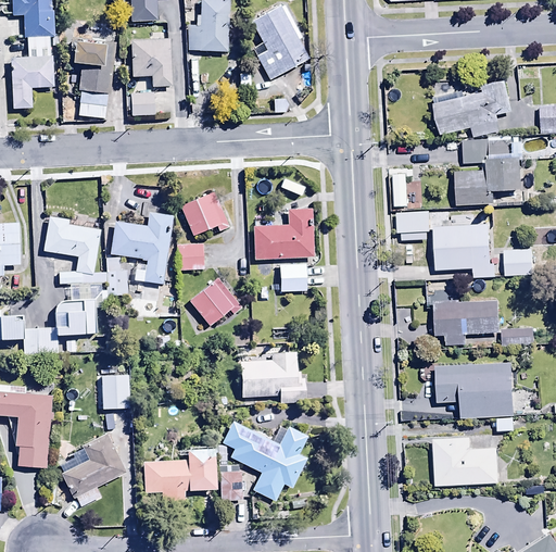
[(12,0),(13,15),(24,15),(25,37),(27,37),(28,59),(12,60),(13,110),(33,110),(33,89),(52,88),(50,37),(55,37),(54,9),(49,9),(48,0),(12,0)]
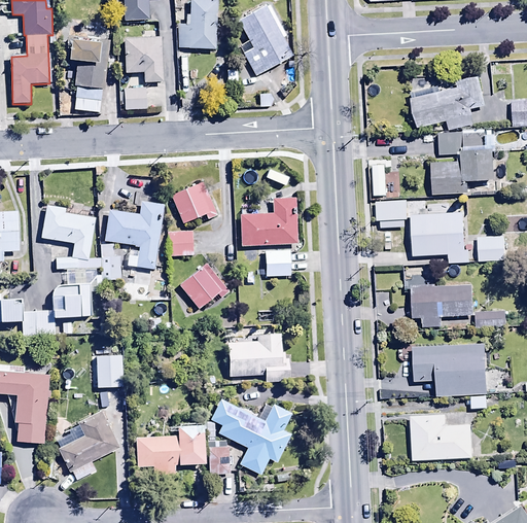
[(124,0),(125,20),(149,19),(148,0),(124,0)]
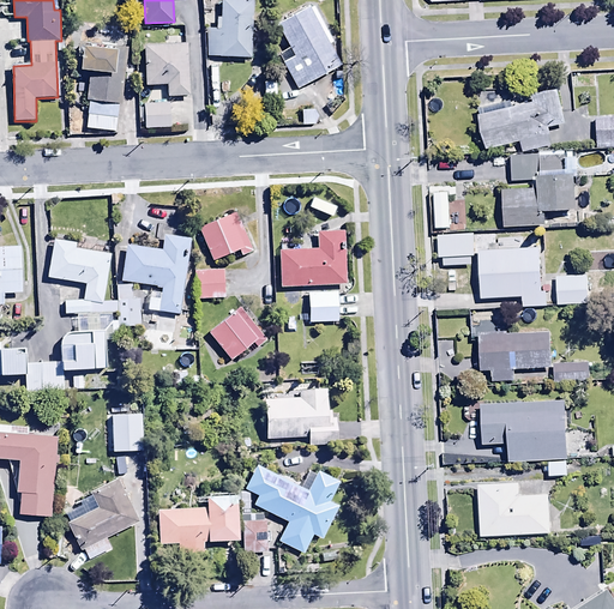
[(204,28),(204,54),(251,56),(254,0),(224,0),(223,17),(218,16),(217,28),(204,28)]
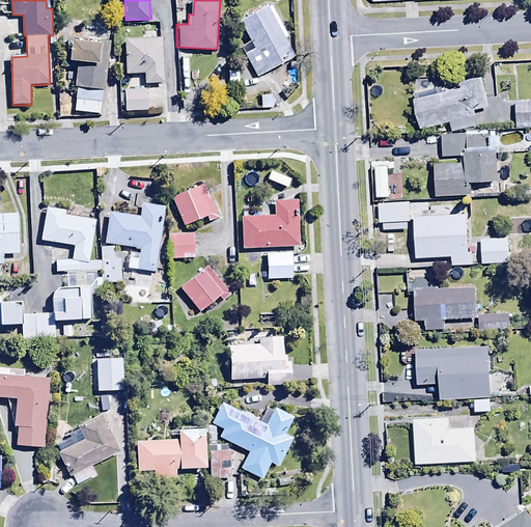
[(251,40),(242,46),(257,76),(296,56),(285,37),(288,35),(273,5),(241,22),(251,40)]
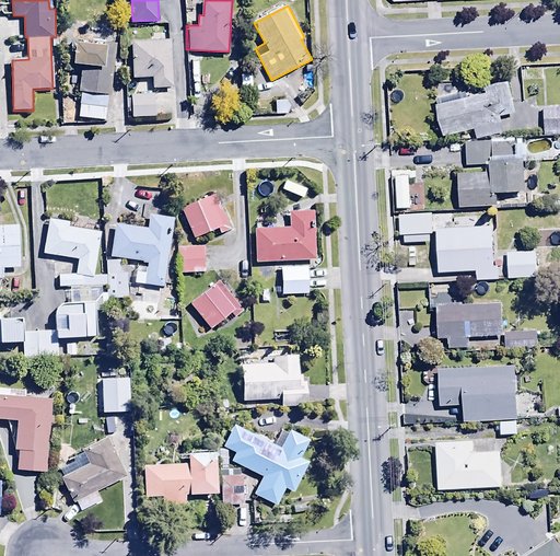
[(107,119),(117,42),(79,37),(78,44),(76,44),(73,65),(82,67),(79,91),(82,92),(79,116),(107,119)]
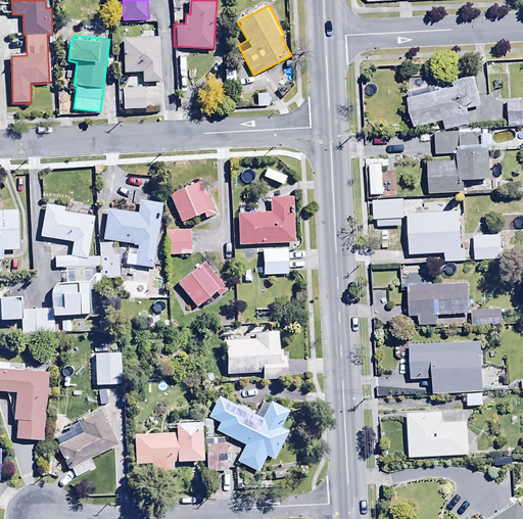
[(160,38),(124,38),(125,72),(143,72),(143,80),(161,80),(160,38)]
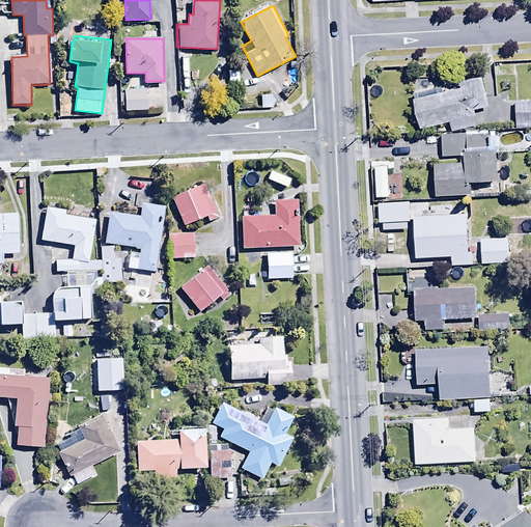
[(241,67),(229,67),(229,84),(241,84),(241,67)]
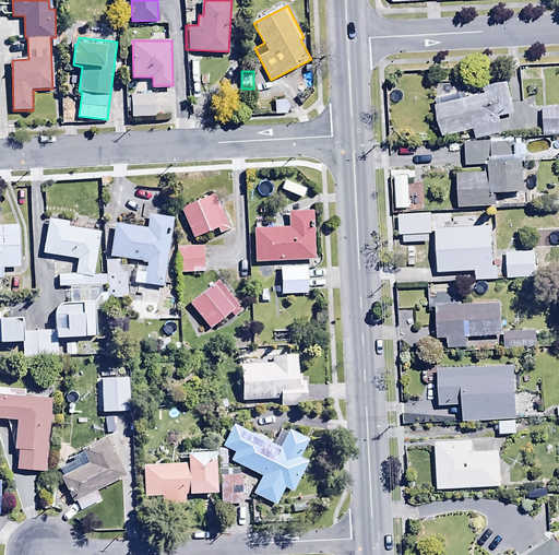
[(487,93),(437,104),(443,134),(474,128),(476,138),(504,131),(501,114),(515,110),(508,80),(487,83),(488,86),(486,86),(487,93)]
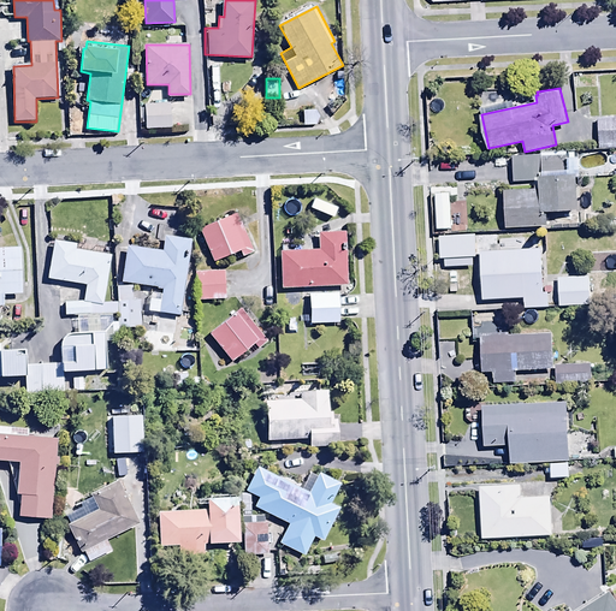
[(170,104),(146,104),(146,128),(170,128),(170,104)]
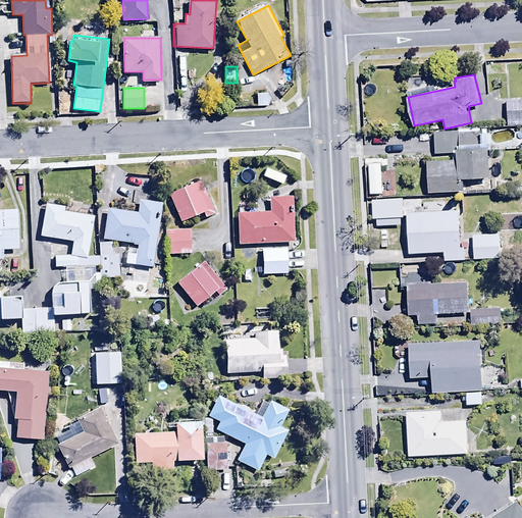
[(257,90),(257,103),(267,102),(266,90),(257,90)]
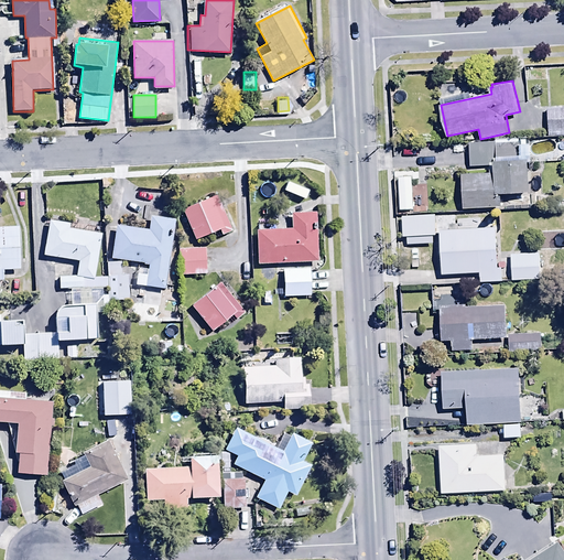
[(563,106),(548,107),(550,135),(563,133),(563,106)]
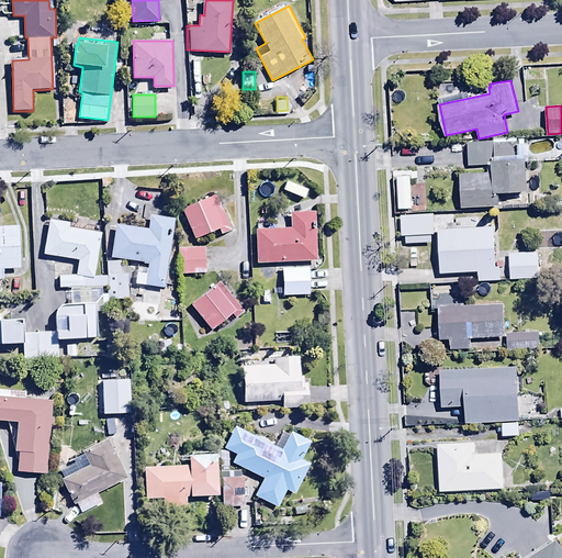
[(517,141),(468,141),(468,163),(491,163),(491,156),(517,156),(517,141)]
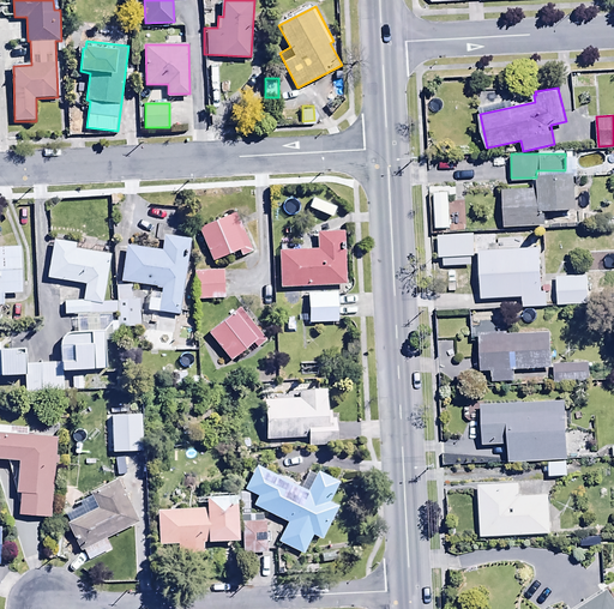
[(504,187),(505,224),(546,224),(545,210),(576,210),(576,174),(539,174),(539,187),(504,187)]
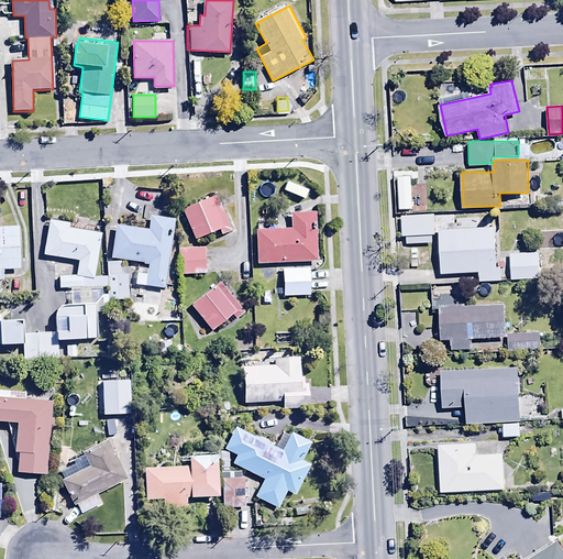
[(217,195),(184,208),(197,240),(230,226),(217,195)]
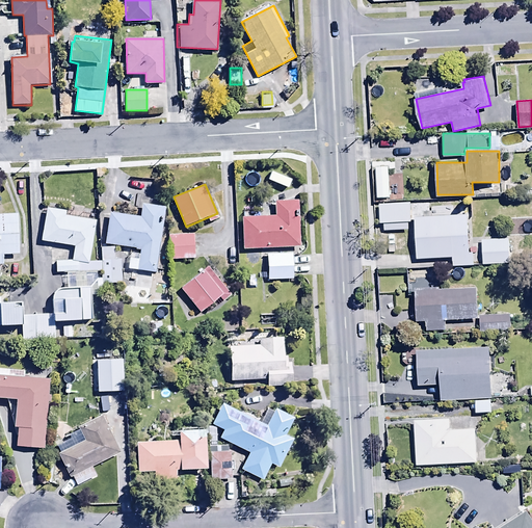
[(276,215),(243,216),(244,248),(300,246),(299,199),(275,200),(276,215)]
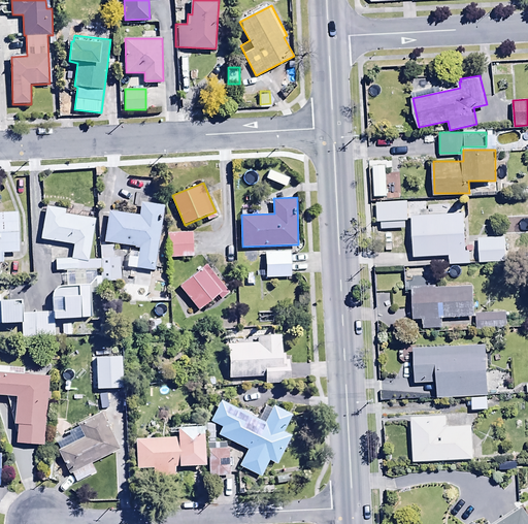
[(109,210),(104,241),(138,244),(138,252),(129,251),(127,266),(157,270),(164,203),(141,201),(140,214),(109,210)]
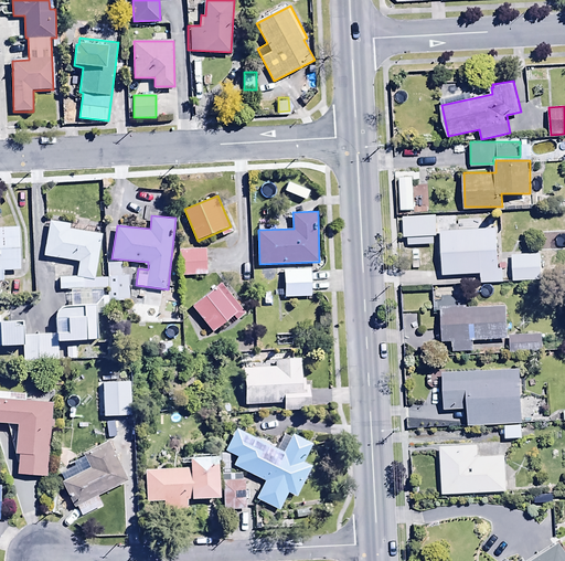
[(121,261),(107,261),(108,276),(96,276),(103,232),(70,228),(71,222),(50,220),(44,255),(78,260),(77,274),(60,275),(60,288),(108,287),(108,296),(117,296),(117,299),(129,299),(128,273),(123,273),(121,261)]
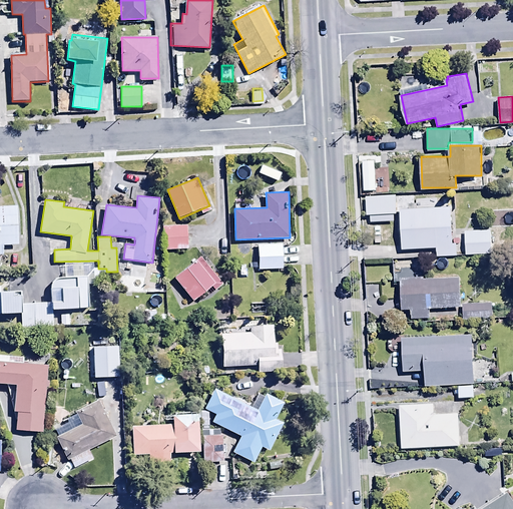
[(0,204),(0,251),(2,251),(2,244),(19,243),(17,204),(0,204)]
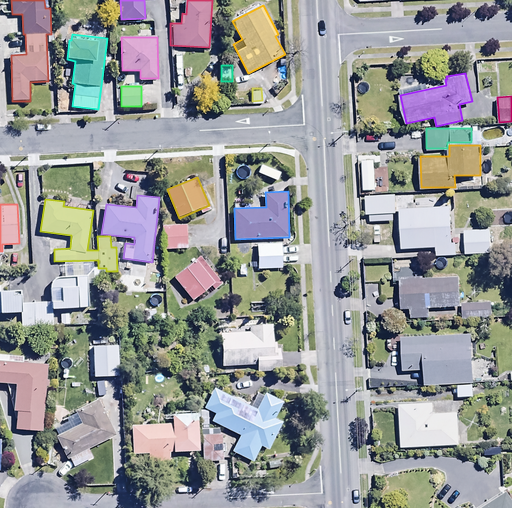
[(453,207),(401,208),(402,248),(436,247),(437,256),(456,255),(456,243),(453,243),(453,207)]
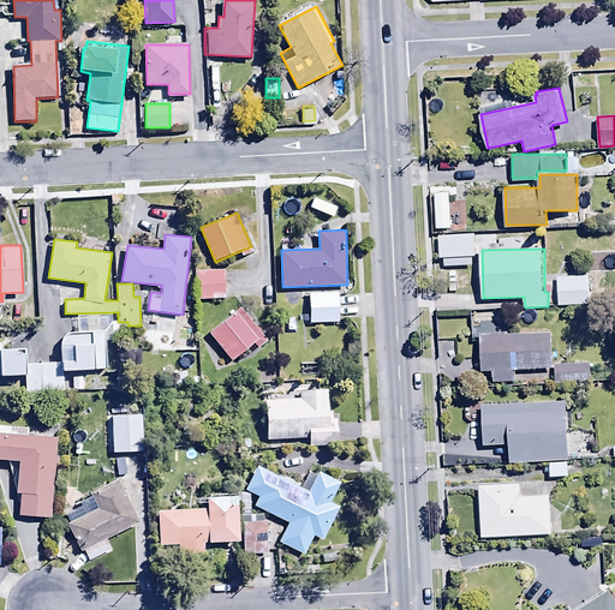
[(224,268),(196,269),(197,298),(225,297),(224,268)]
